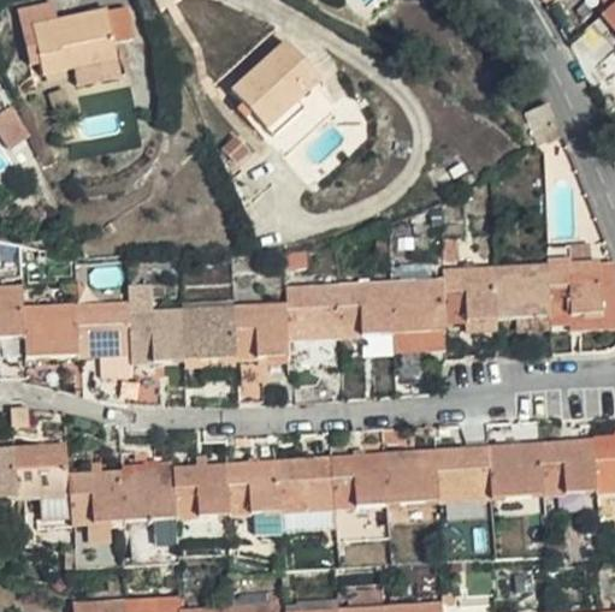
[(48,23),(72,15),(67,0),(43,0),(29,5),(43,55),(57,52),(48,23)]
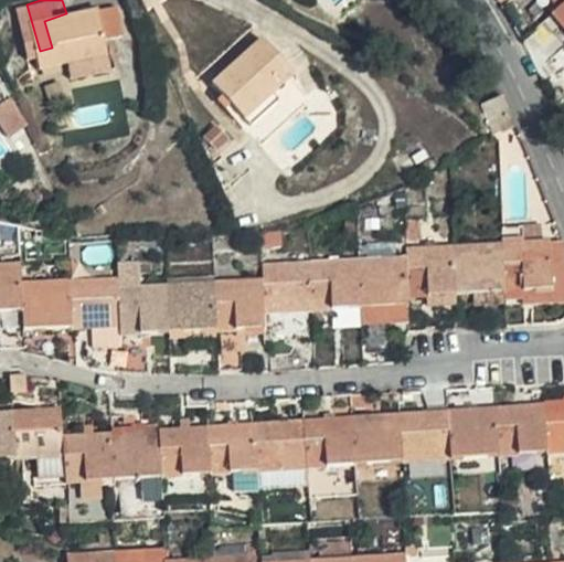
[(106,0),(66,13),(44,21),(52,48),(54,57),(77,52),(85,74),(127,61),(109,0),(106,0)]
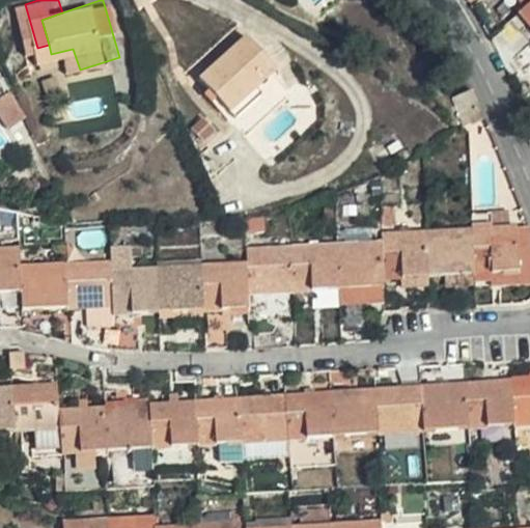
[(529,27),(529,0),(518,0),(524,7),(517,12),(529,27)]
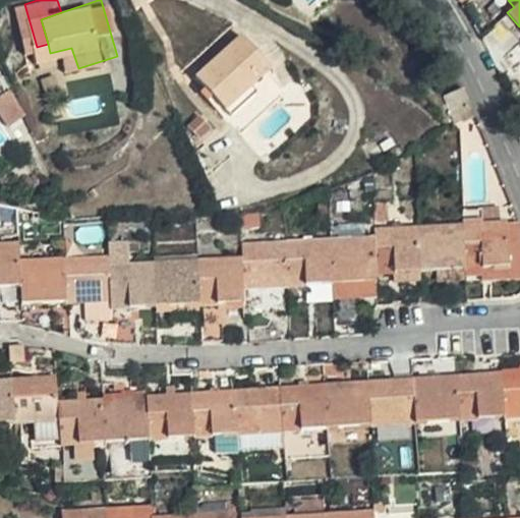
[(504,53),(519,39),(519,26),(507,12),(485,32),(504,53)]
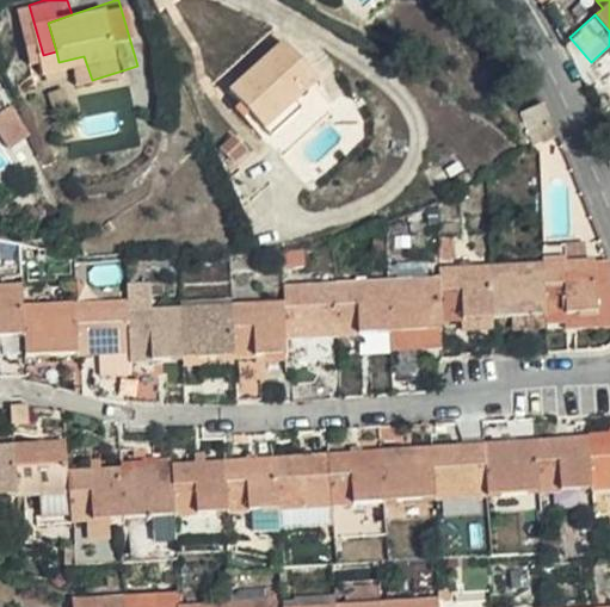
[(246,75),(282,110),(309,81),(332,56),(297,20),(246,75)]
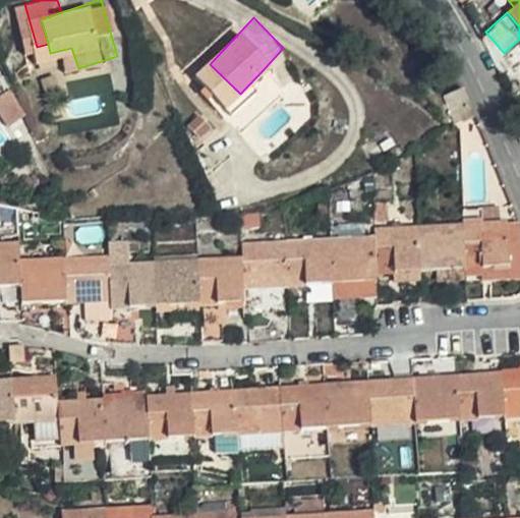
[(264,69),(240,94),(247,102),(272,77),(264,69)]
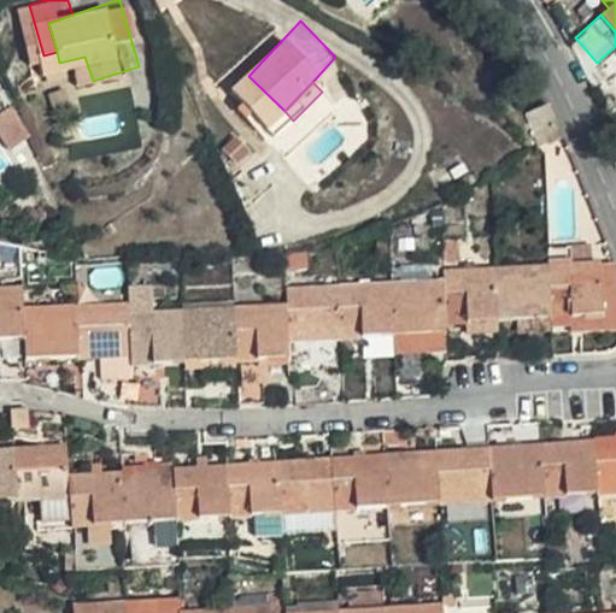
[(457,237),(443,237),(443,258),(458,257),(457,237)]
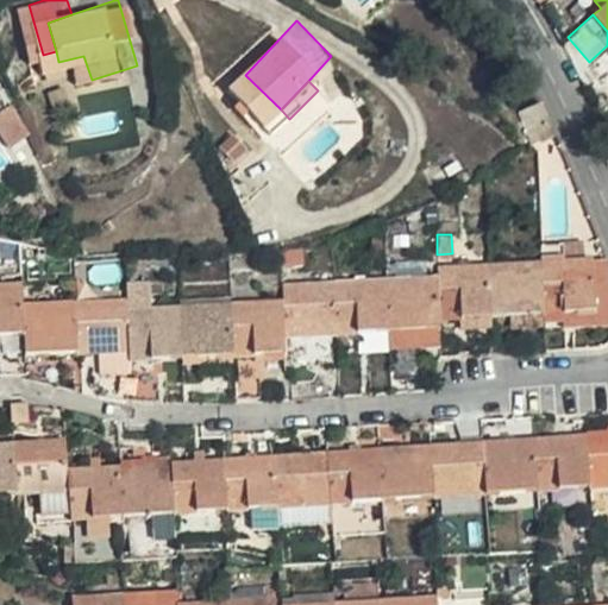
[(607,268),(606,258),(593,259),(594,309),(596,326),(607,325),(607,268)]
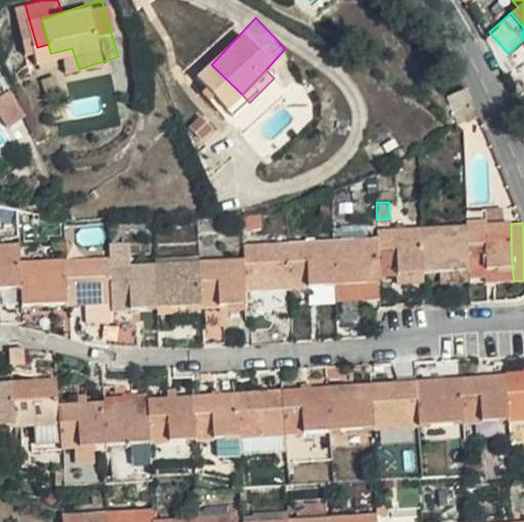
[(512,267),(511,224),(486,224),(466,225),(377,228),(378,237),(244,243),(245,259),(111,265),(111,258),(21,261),(18,244),(0,244),(0,321),(18,321),(19,325),(22,326),(55,333),(53,304),(111,302),(111,309),(130,308),(158,307),(201,305),(218,305),(246,304),(245,287),(254,287),(280,285),(308,284),(334,283),(379,282),(379,272),(397,272),(424,271),(440,270),(468,269),(485,268),(512,267)]
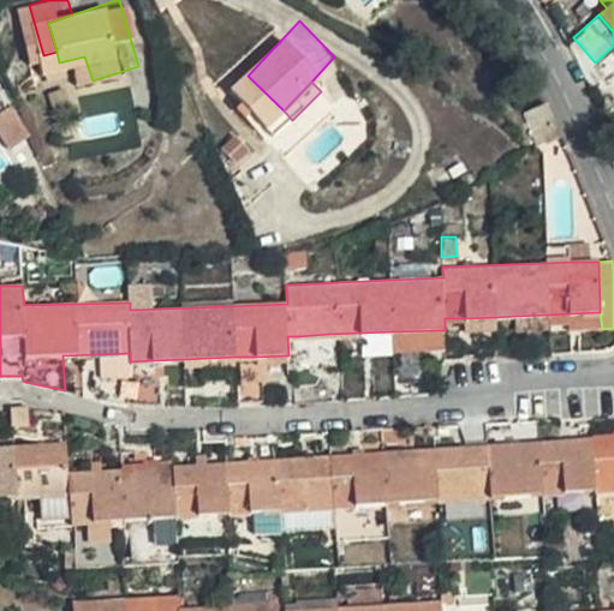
[(570,329),(602,329),(600,312),(568,313),(568,324),(570,329)]
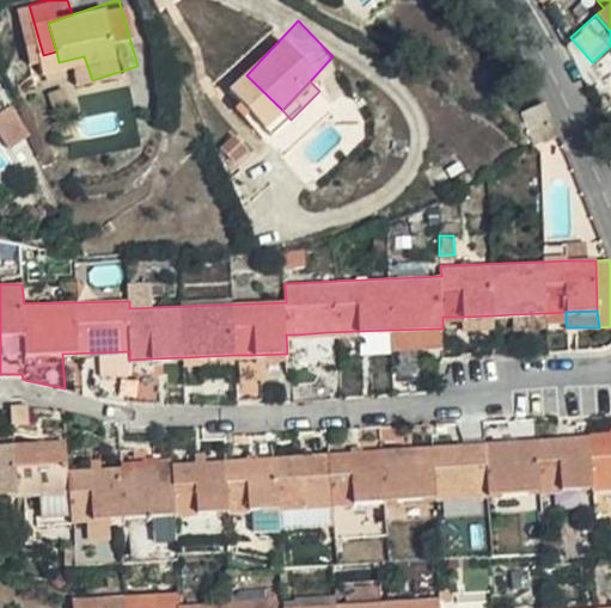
[(545,323),(566,323),(566,312),(545,313),(545,323)]
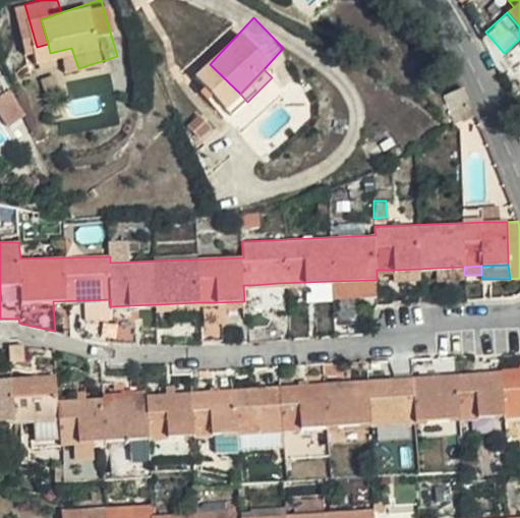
[(464,279),(464,275),(464,267),(437,268),(437,280),(464,279)]
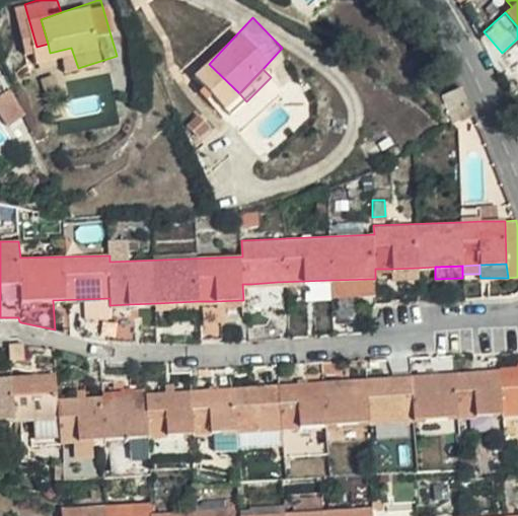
[(419,278),(419,268),(392,269),(393,279),(419,278)]
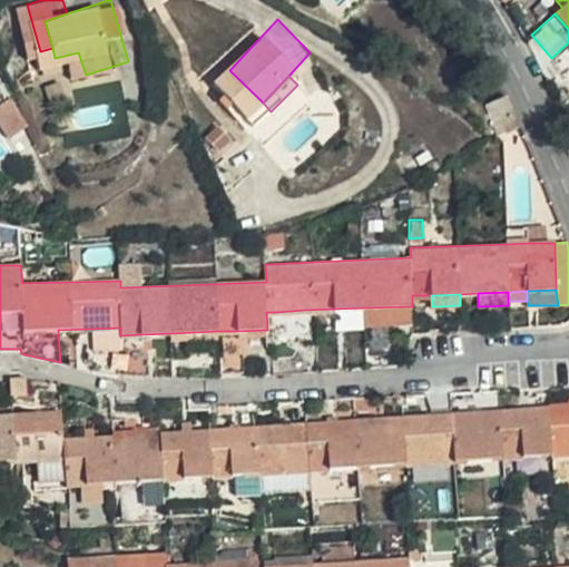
[(413,319),(412,306),(363,308),(363,321),(370,320),(395,320),(413,319)]
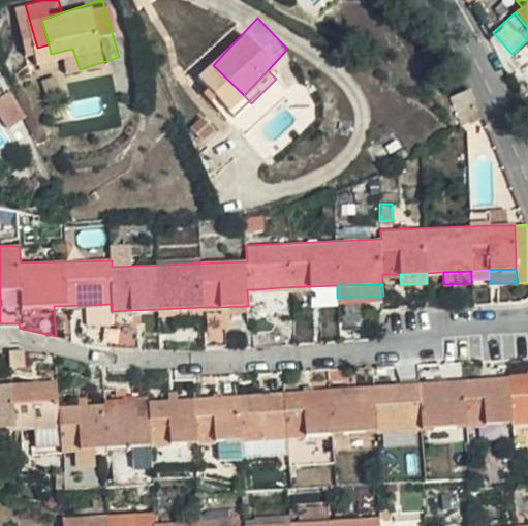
[(337,298),(337,285),(310,286),(311,305),(338,304),(337,298)]
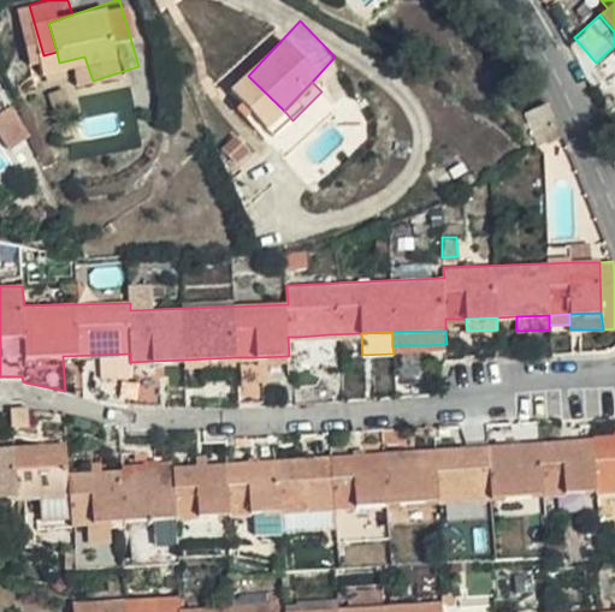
[(329,334),(299,337),(299,350),(329,349),(329,334)]
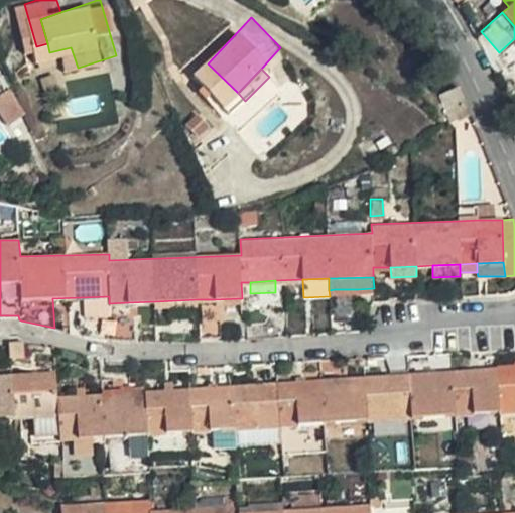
[(358,313),(358,289),(335,289),(336,313),(358,313)]
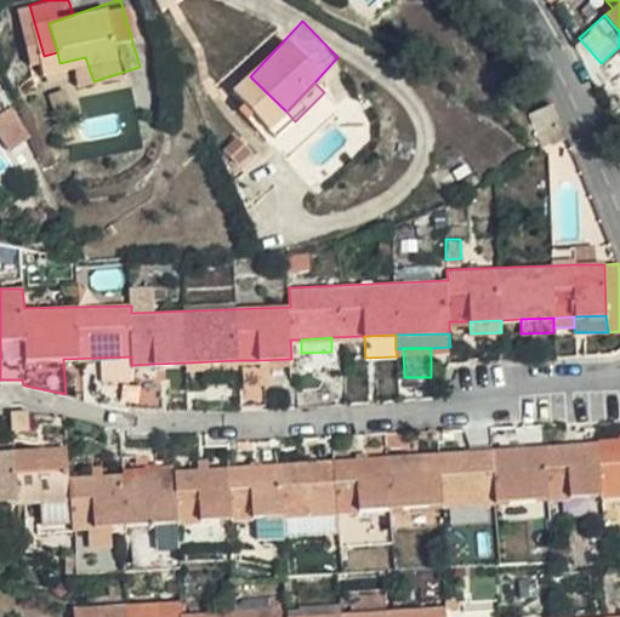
[(187,363),(187,371),(206,371),(239,370),(238,360),(187,363)]
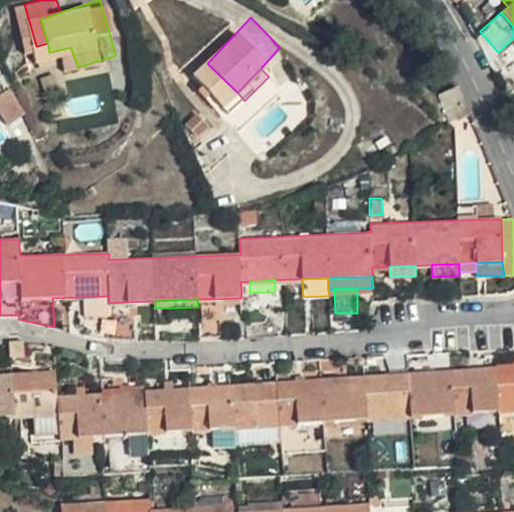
[(155,301),(128,302),(129,309),(155,308),(155,301)]
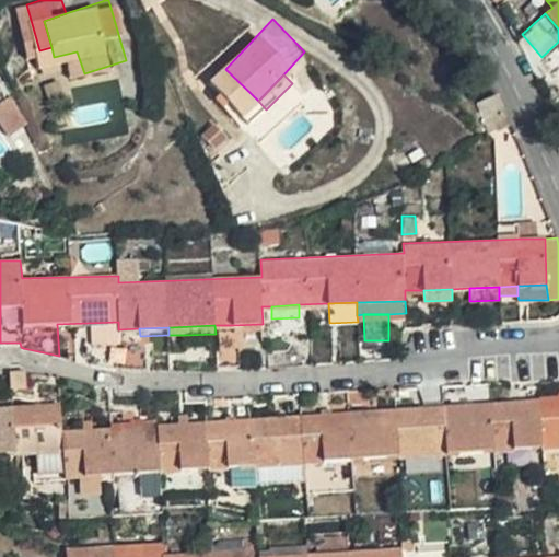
[(216,334),(186,335),(188,364),(237,363),(236,334),(216,334)]
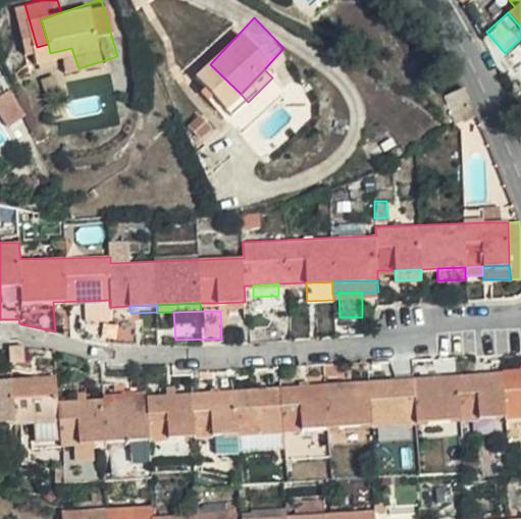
[(112,317),(112,342),(133,344),(136,343),(135,316),(112,317)]
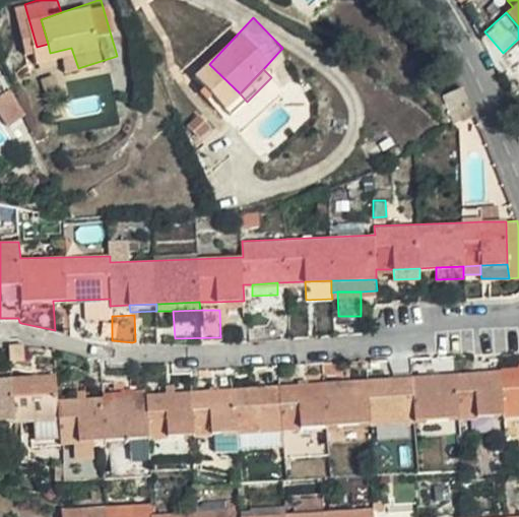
[(10,360),(25,359),(24,344),(9,345),(10,360)]
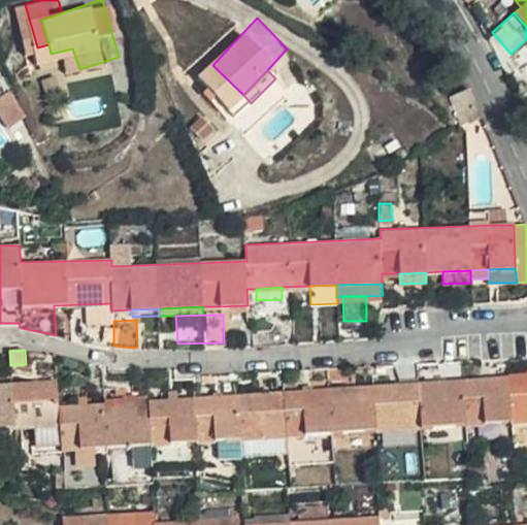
[(526,374),(58,405),(56,381),(0,384),(0,427),(59,424),(61,449),(526,418),(526,374)]
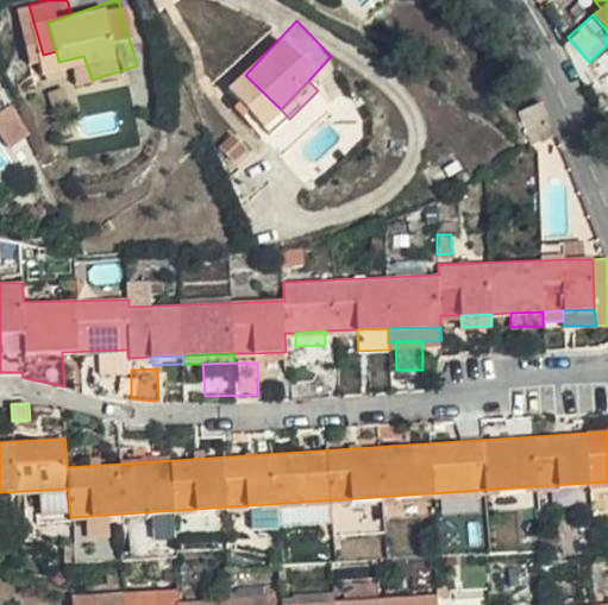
[(155,512),(154,533),(175,534),(175,514),(155,512)]
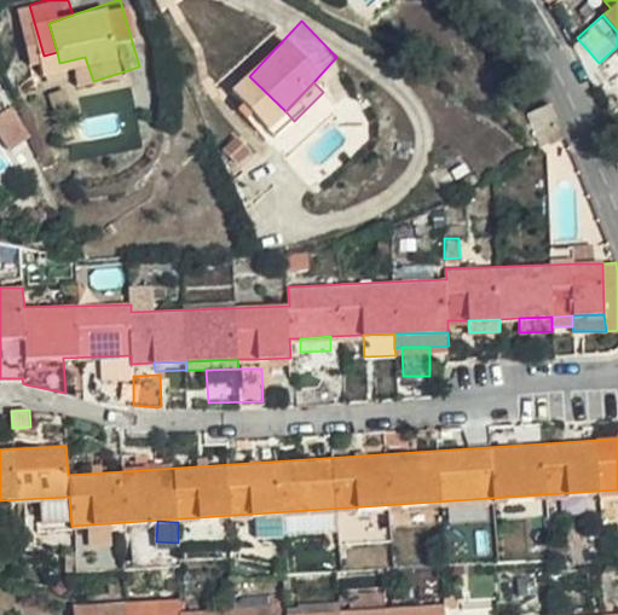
[(339,599),(340,611),(392,608),(391,596),(339,599)]
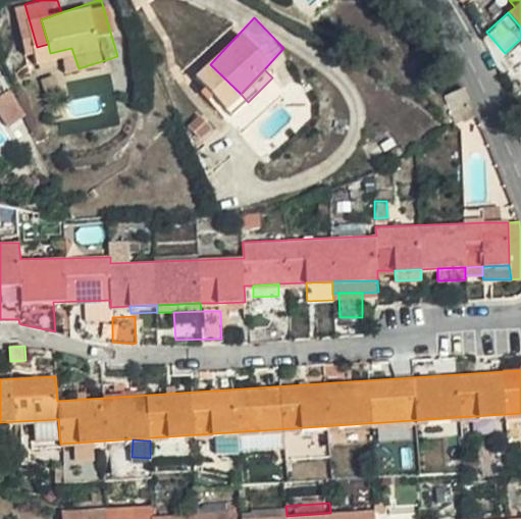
[(520,518),(507,518),(373,518),(373,510),(330,513),(287,516),(247,518),(242,518),(241,511),(152,516),(151,505),(62,512),(62,518),(520,518)]
